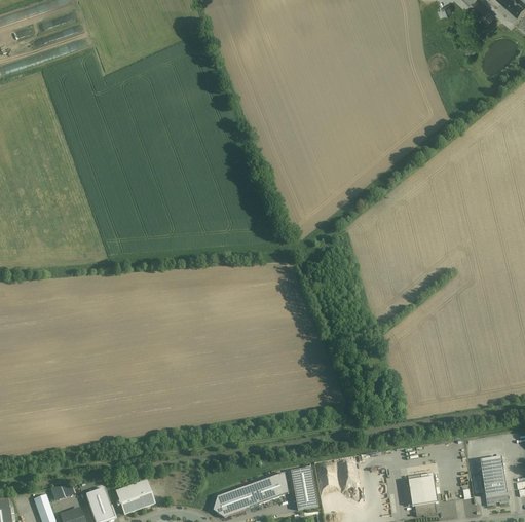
[(469,0),(466,2),(467,2),(486,19),(492,12),(479,0),(469,0)]
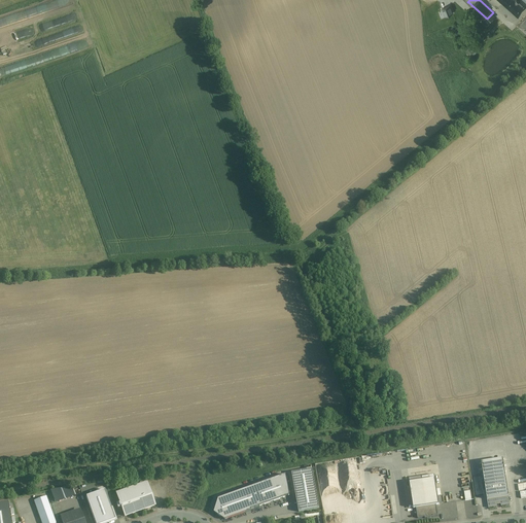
[(523,3),(520,0),(492,0),(511,16),(523,3)]
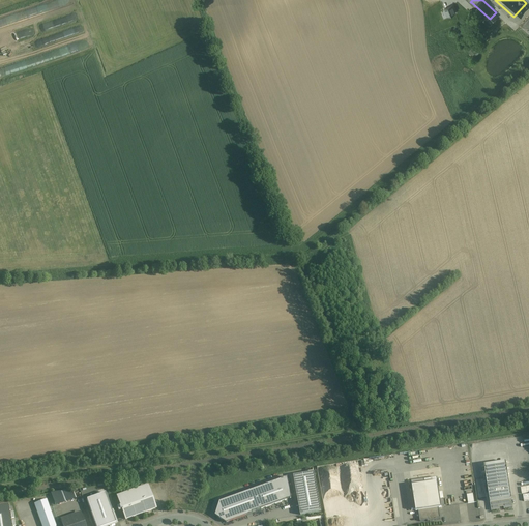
[(451,2),(444,5),(446,12),(453,9),(451,2)]
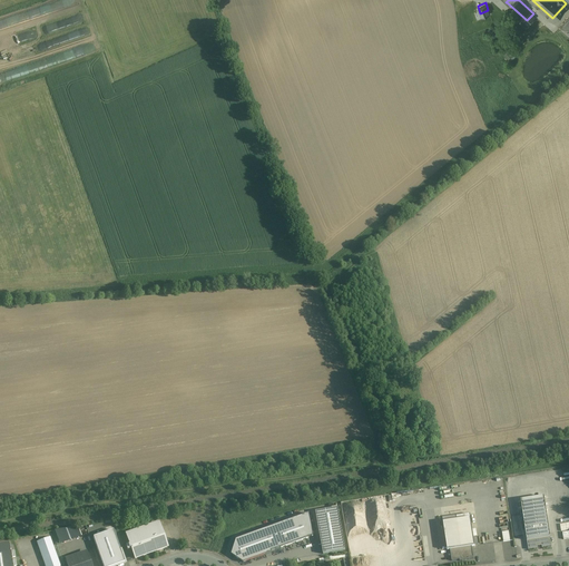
[(58,19),(47,21),(48,28),(60,26),(58,19)]
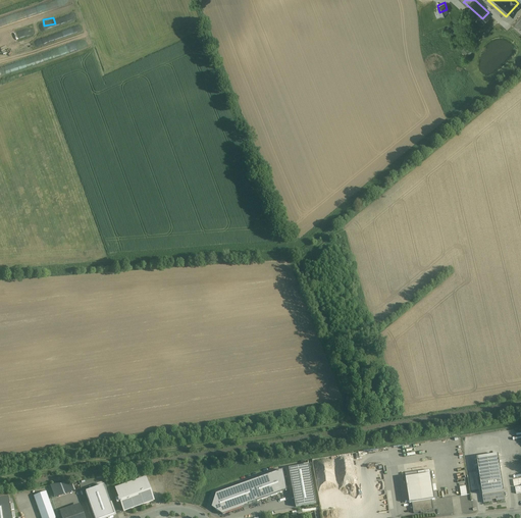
[(472,36),(461,47),(466,52),(478,41),(475,39),(472,36)]
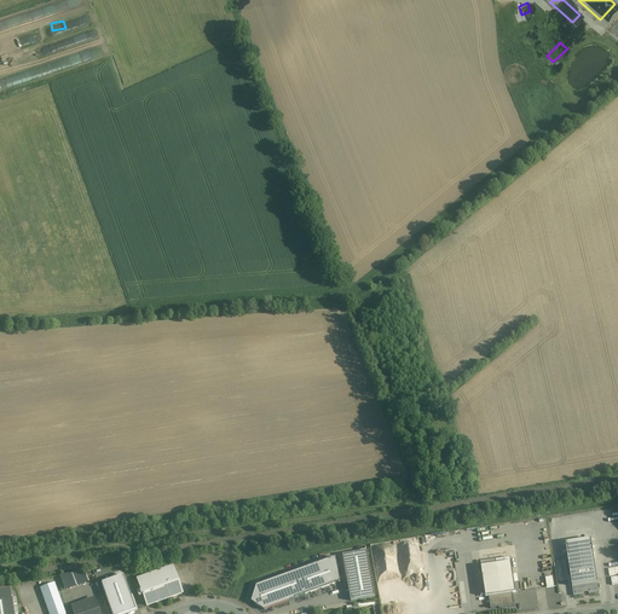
[(564,539),(572,592),(583,591),(582,588),(587,586),(588,590),(598,589),(589,534),(564,539)]
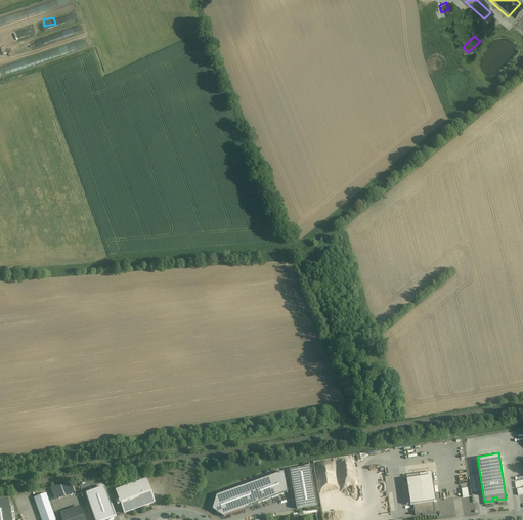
[(310,463),(290,467),(297,506),(317,502),(310,463)]
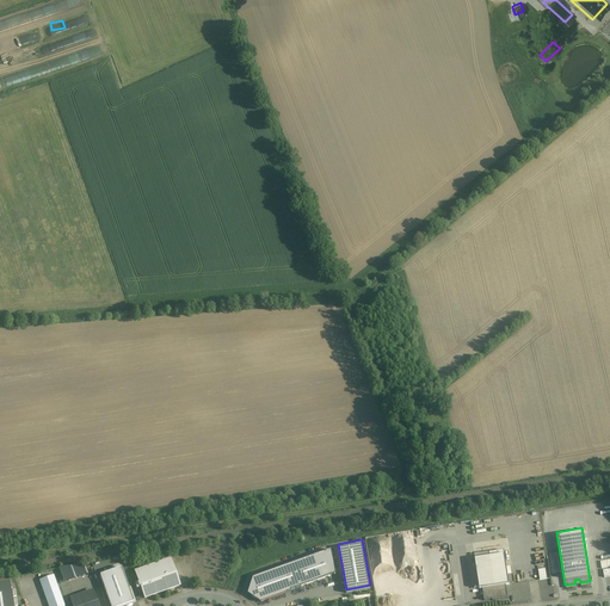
[(331,546),(293,560),(300,582),(334,570),(331,546)]
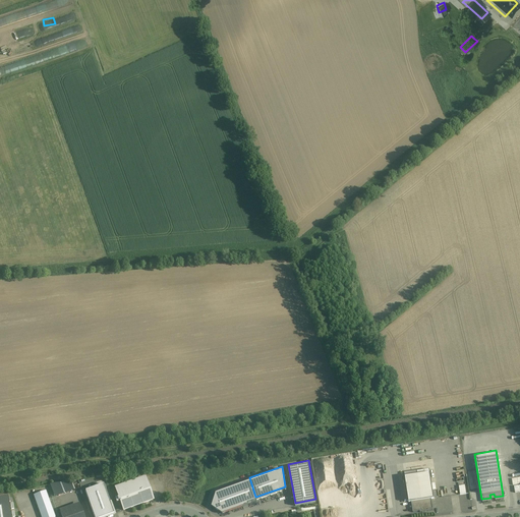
[(429,471),(403,474),(407,500),(410,499),(412,509),(432,507),(430,496),(434,495),(429,471)]
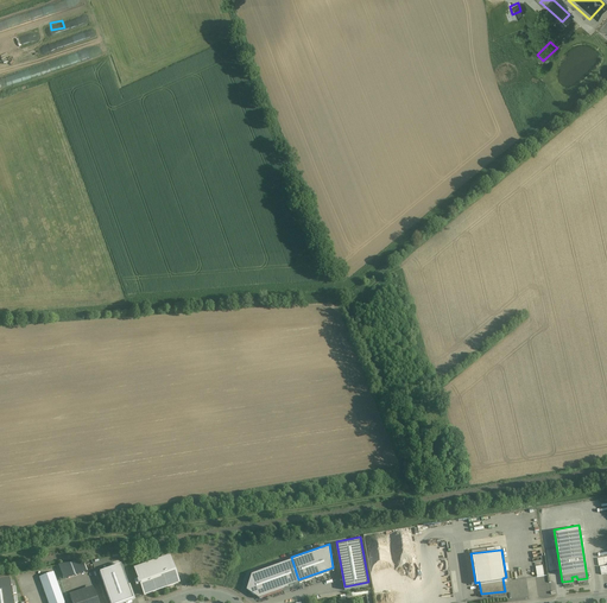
[(58,562),(63,576),(86,567),(81,553),(58,562)]
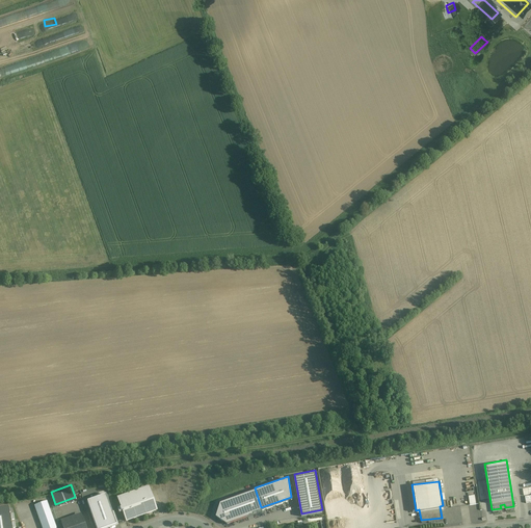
[(148,486),(117,498),(121,504),(116,506),(118,509),(122,508),(125,518),(155,506),(148,486)]
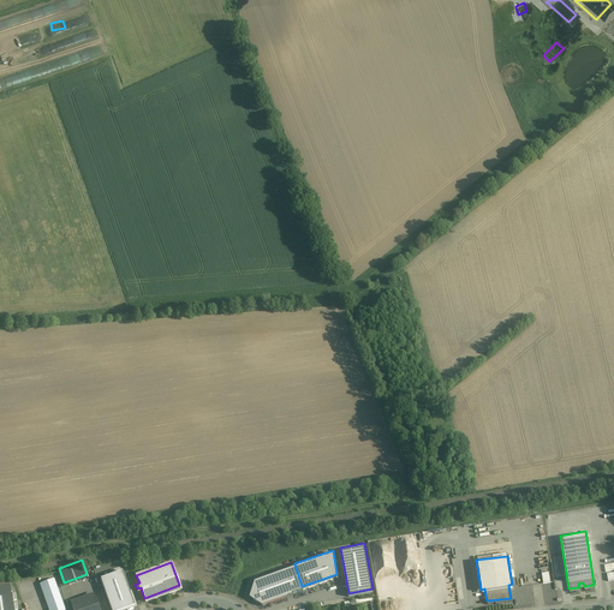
[(294,563),(254,578),(249,593),(262,603),(292,591),(291,590),(302,586),(294,563)]
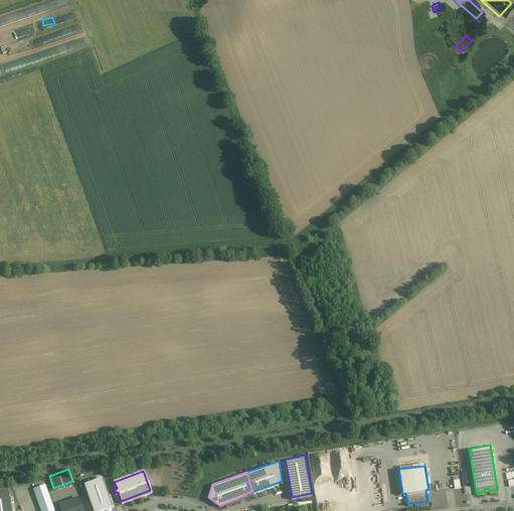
[(102,475),(83,482),(94,510),(113,504),(102,475)]
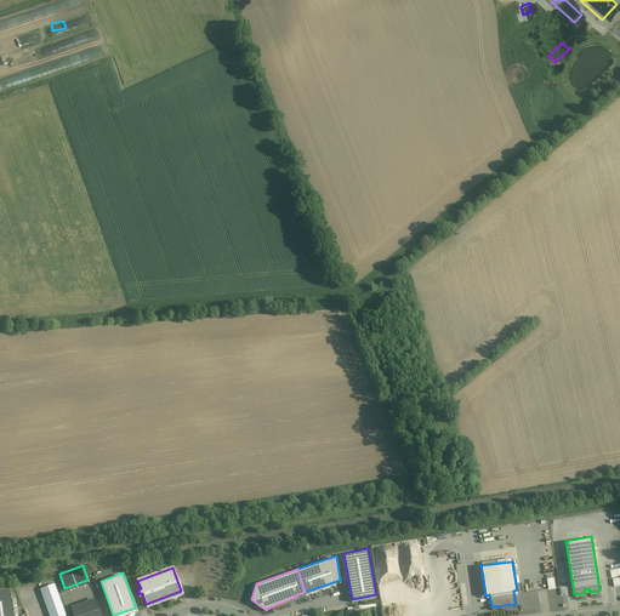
[(66,615),(53,581),(39,586),(49,615),(66,615)]
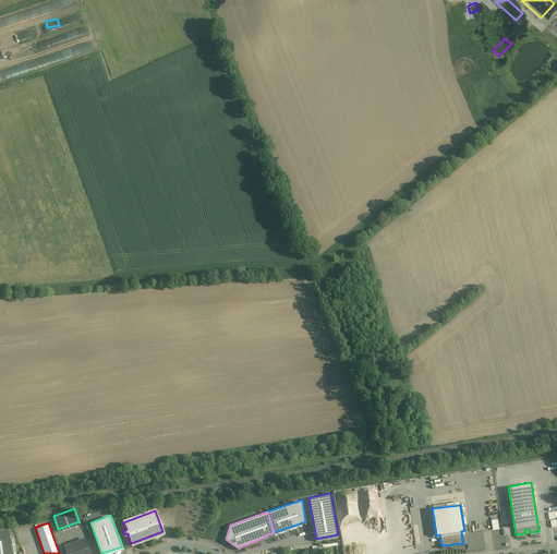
[(8,528),(0,528),(0,553),(11,553),(11,552),(8,528)]
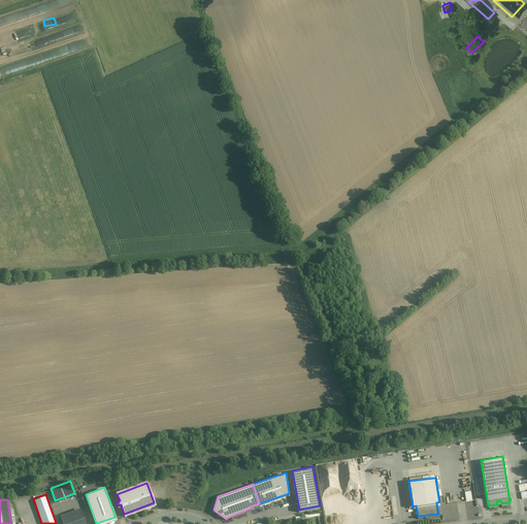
[(85,523),(79,508),(60,515),(63,523),(85,523)]
